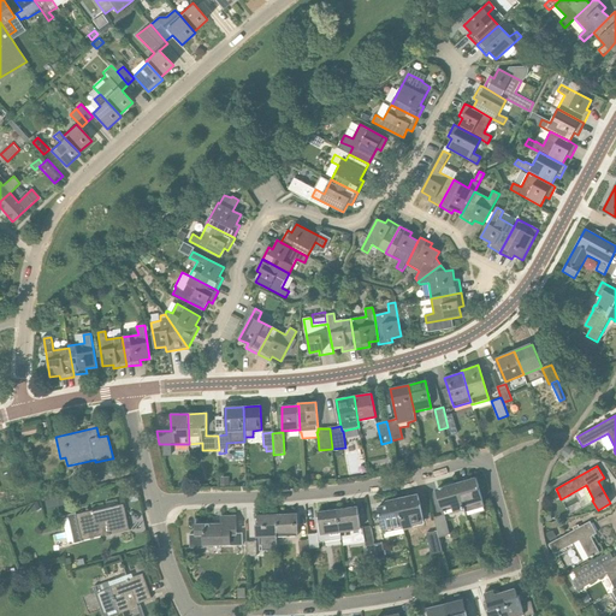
[(465,513),(485,507),(477,478),(456,484),(463,509),(465,513)]
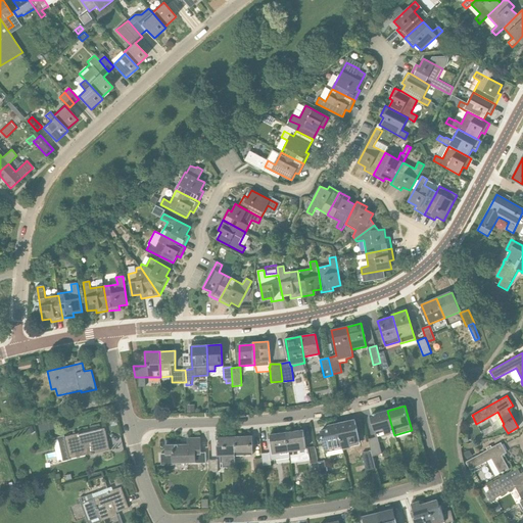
[(385,435),(393,432),(387,411),(371,416),(376,434),(384,432),(385,435)]
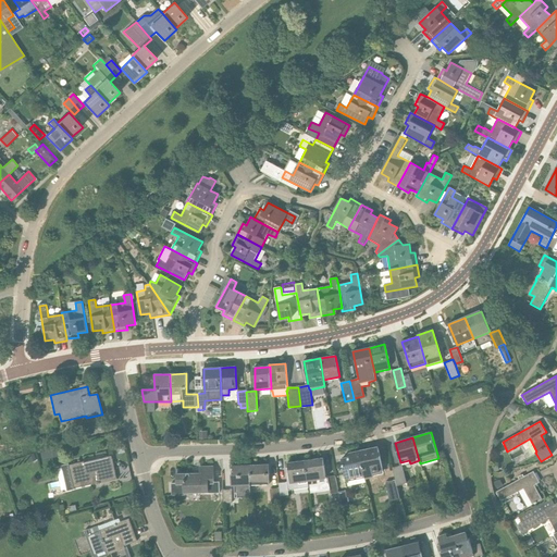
[(71,444),(52,449),(54,457),(72,453),(71,444)]
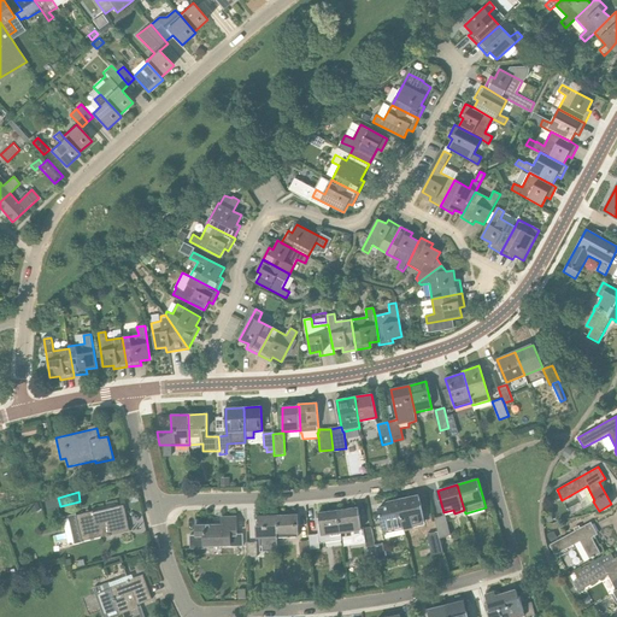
[(425,524),(424,522),(418,495),(406,498),(407,501),(399,503),(404,530),(415,528),(425,524)]
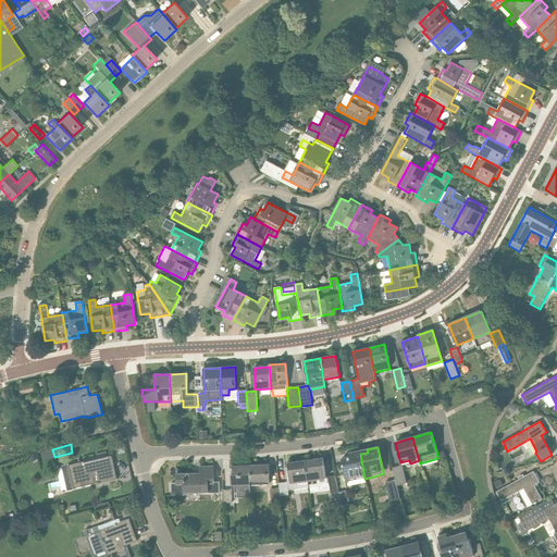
[(346,482),(364,479),(360,454),(359,452),(350,453),(351,457),(342,459),(346,482)]
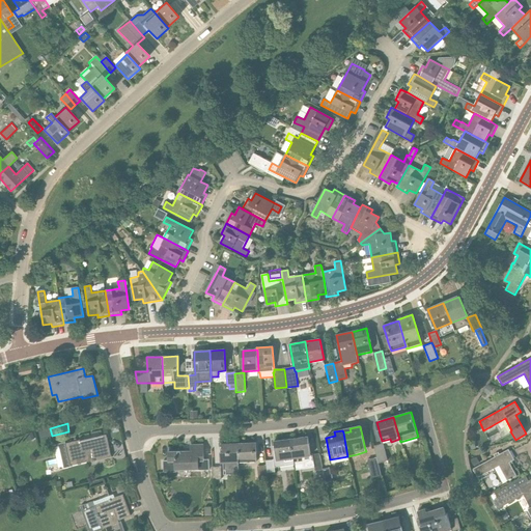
[(66,467),(111,456),(106,435),(80,441),(80,440),(78,440),(78,441),(62,444),(66,467)]
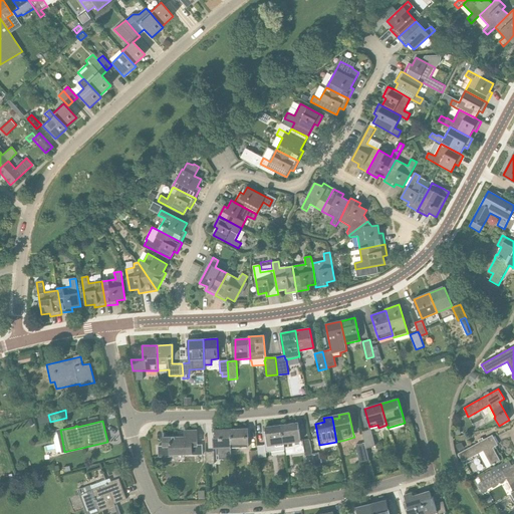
[(284,444),(300,442),(298,423),(281,425),(284,444)]
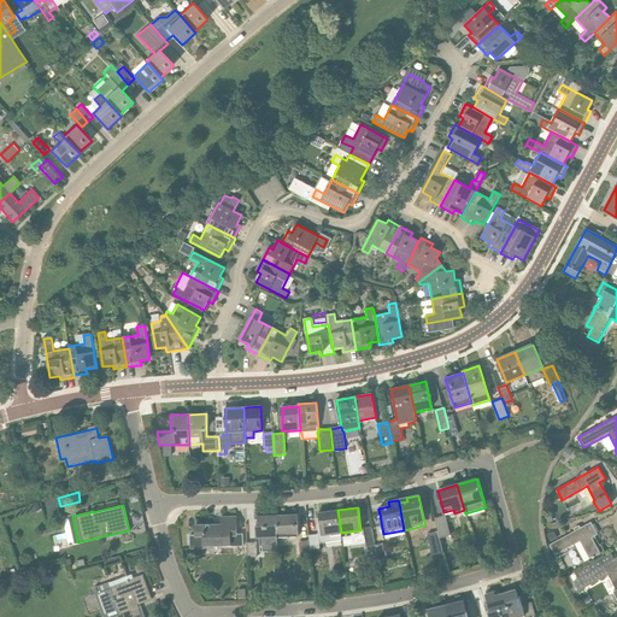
[(309,535),(310,541),(310,550),(319,550),(319,544),(341,540),(341,533),(338,510),(318,512),(319,518),(317,519),(318,535),(309,535)]
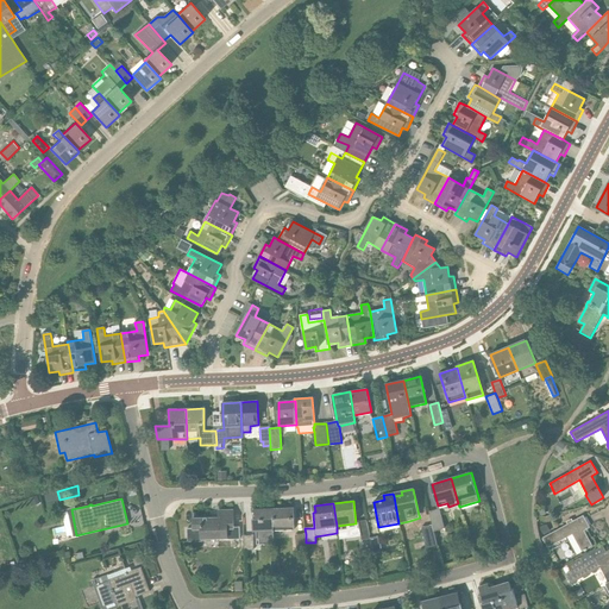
[(274,531),(295,531),(294,508),(272,509),(274,531)]
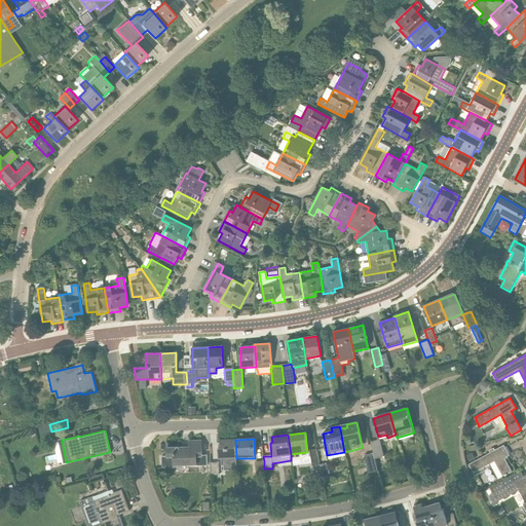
[(236,462),(236,458),(235,440),(220,440),(220,448),(218,448),(218,459),(227,459),(227,462),(236,462)]
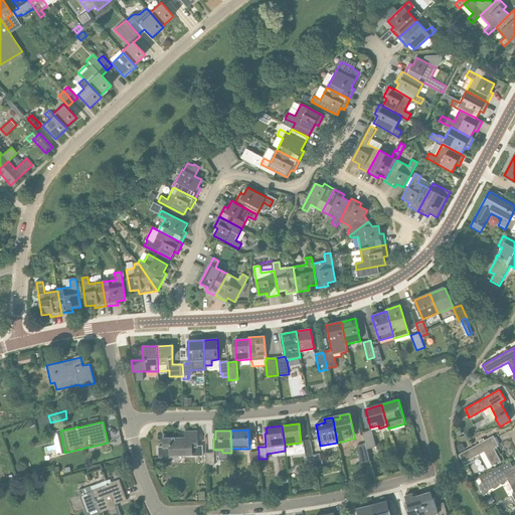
[(365,444),(367,449),(376,447),(372,431),(362,433),(365,444)]
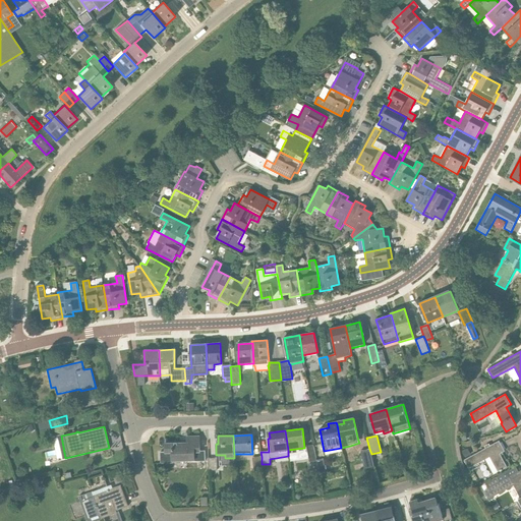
[(195,452),(199,452),(199,437),(187,437),(187,443),(165,444),(165,454),(171,453),(172,461),(195,460),(195,452)]
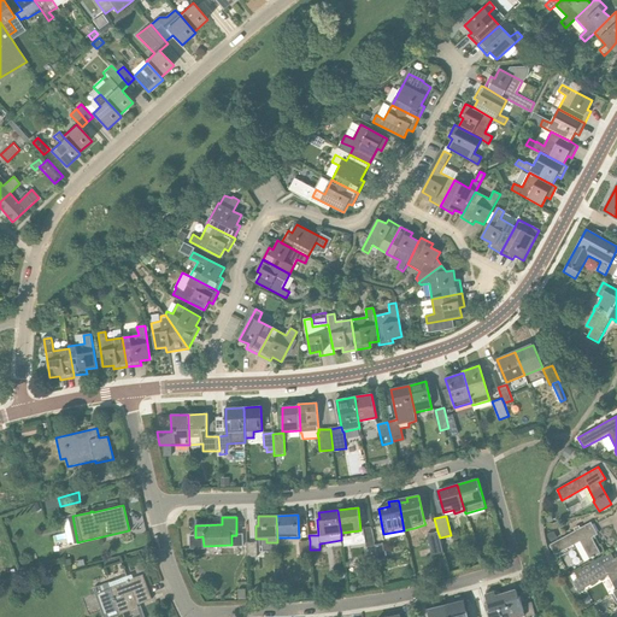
[(591,522),(550,545),(554,556),(580,541),(589,558),(592,557),(592,558),(595,557),(594,556),(600,553),(592,538),(598,534),(591,522)]
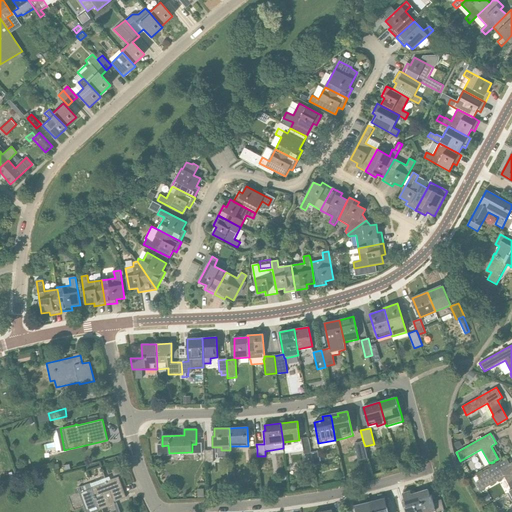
[(311,452),(308,437),(301,438),(304,454),(311,453),(311,452)]
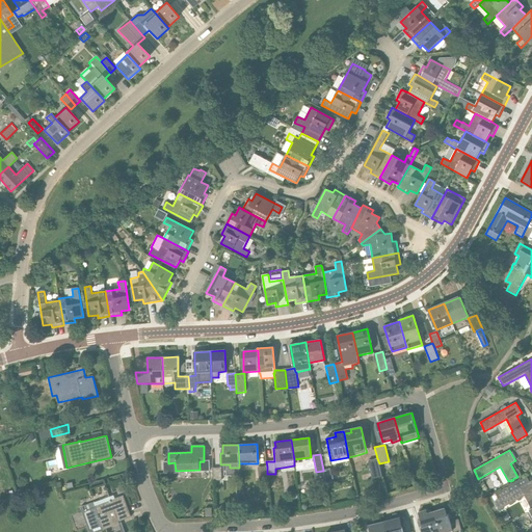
[(382,477),(379,463),(377,458),(368,460),(373,479),(382,477)]
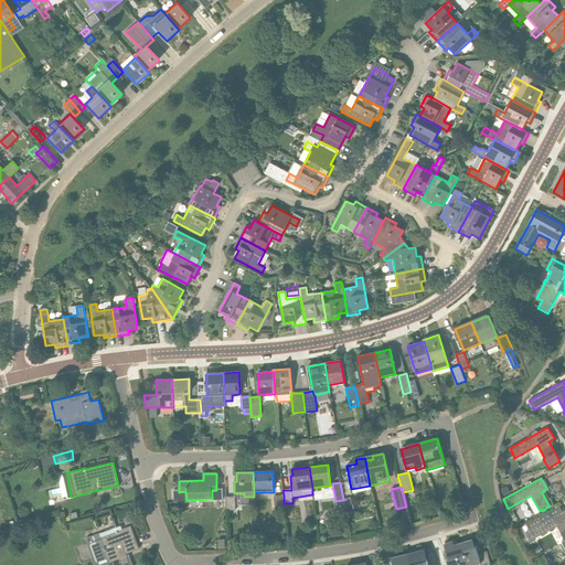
[(284,503),(284,496),(274,496),(275,513),(285,512),(284,503)]
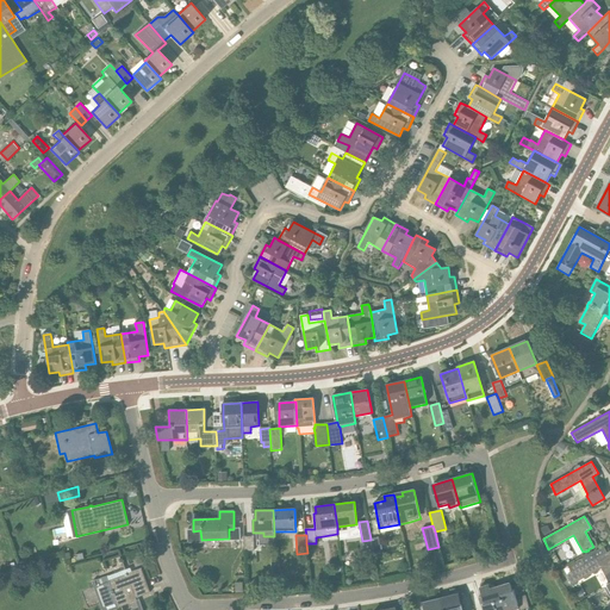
[(249,552),(255,551),(254,536),(244,537),(244,559),(249,558),(249,552)]
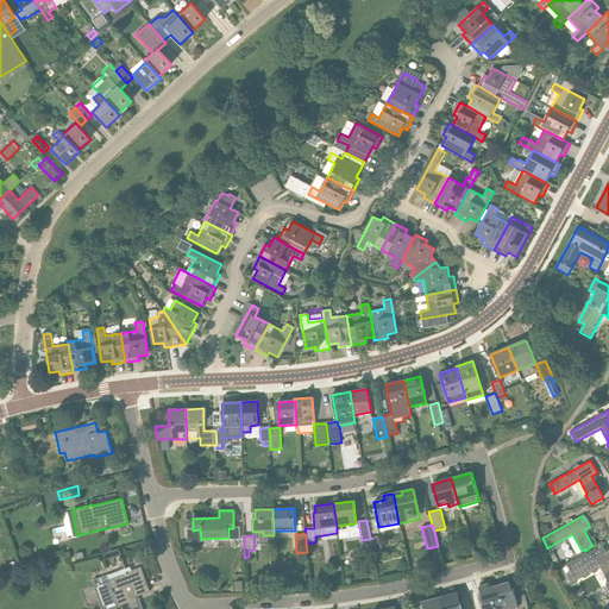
[(370,539),(372,553),(381,552),(378,537),(372,538),(370,538),(370,539)]
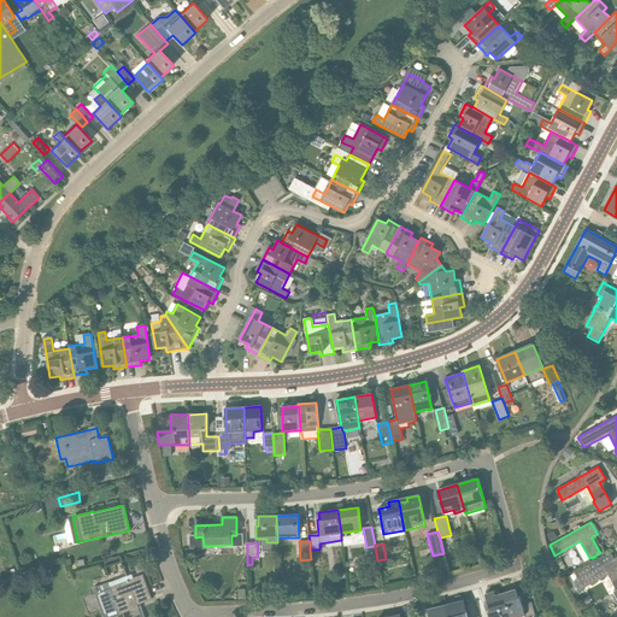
[(576,557),(568,564),(571,569),(580,562),(576,557)]
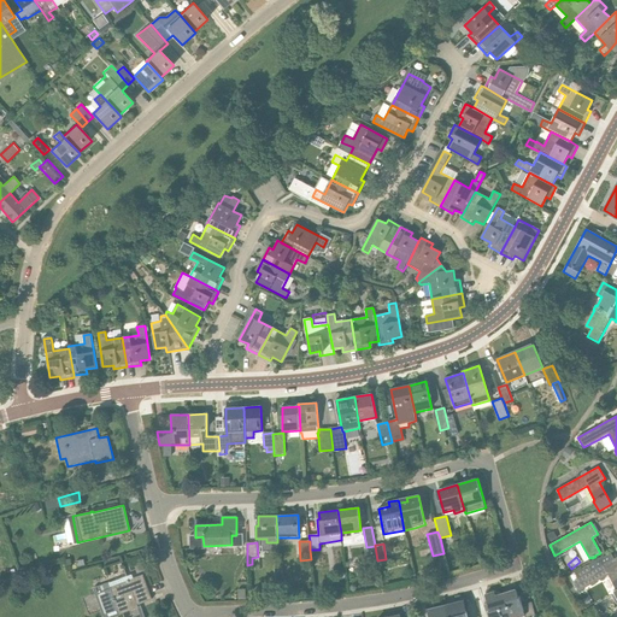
[(616,557),(591,573),(587,565),(574,573),(583,589),(609,575),(616,589),(613,591),(616,595),(616,557)]
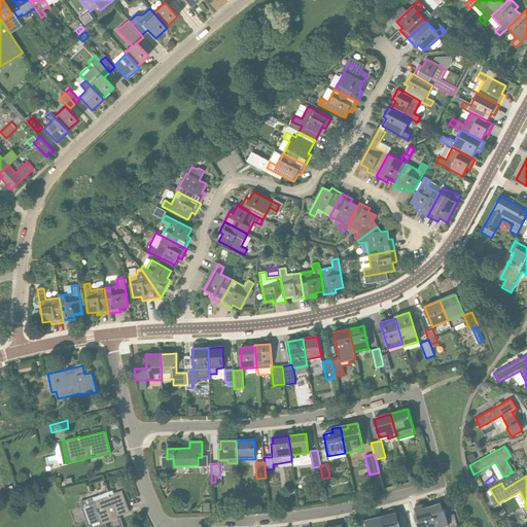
[(118,519),(117,517),(130,512),(123,491),(95,501),(94,499),(82,503),(90,521),(86,522),(88,526),(105,526),(104,524),(118,519)]
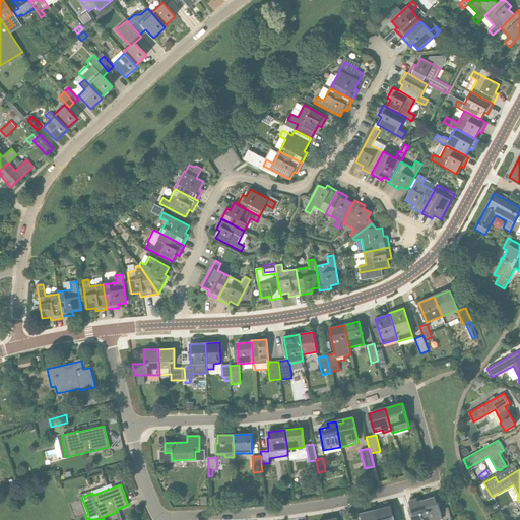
[(442,519),(444,519),(450,518),(451,518),(448,508),(440,510),(438,503),(437,503),(435,497),(425,500),(431,519),(438,519),(442,519)]
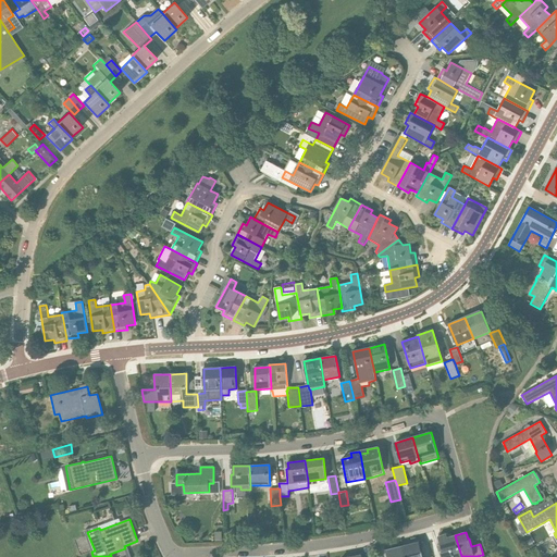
[(461,556),(455,535),(447,537),(446,534),(437,537),(442,551),(441,552),(442,556),(461,556)]
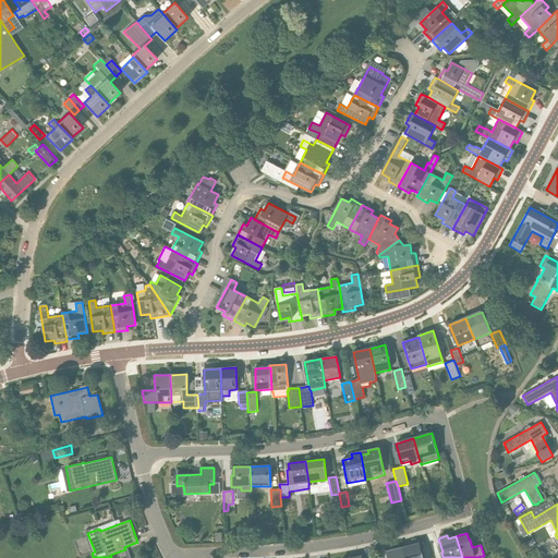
[(407,557),(422,557),(419,544),(404,547),(407,557)]
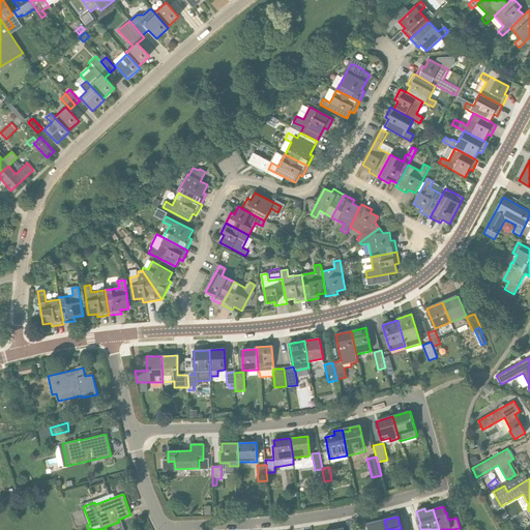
[(369,529),(386,529),(384,520),(369,524),(369,529)]
